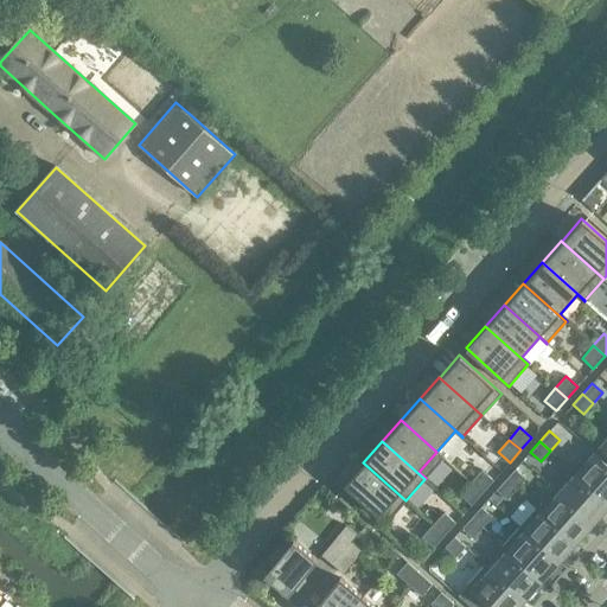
[(606,465),(589,449),(572,470),(606,500),(606,465)]
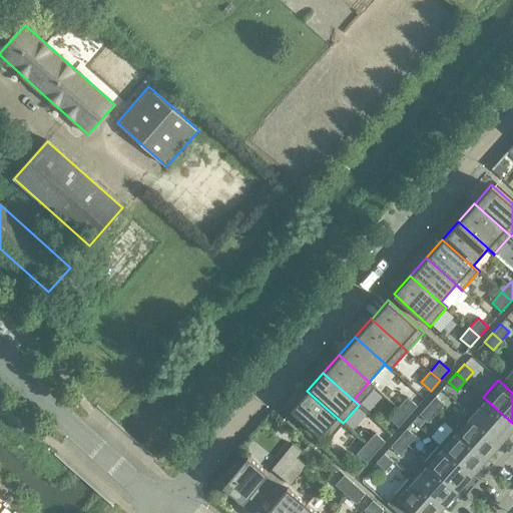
[(343,423),(307,391),(291,409),(327,442),(343,423)]
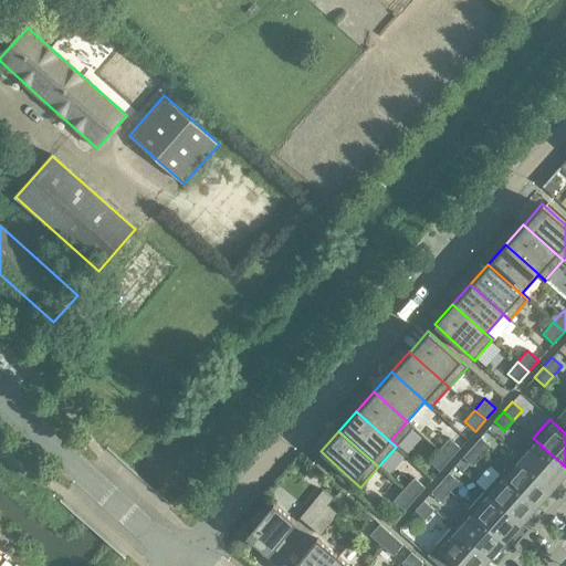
[(491,446),(481,437),(472,447),(481,456),(491,446)]
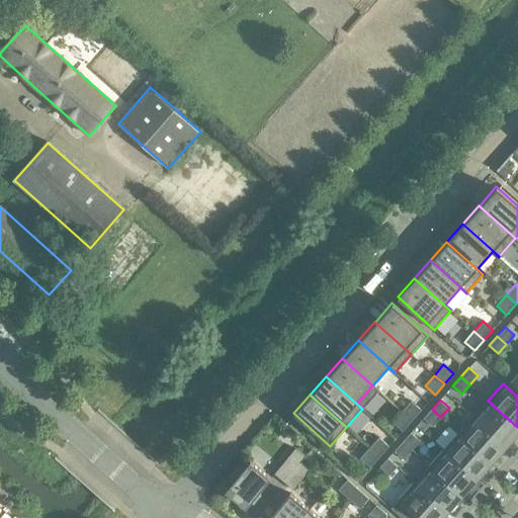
[(412,420),(421,410),(411,401),(402,411),(412,420)]
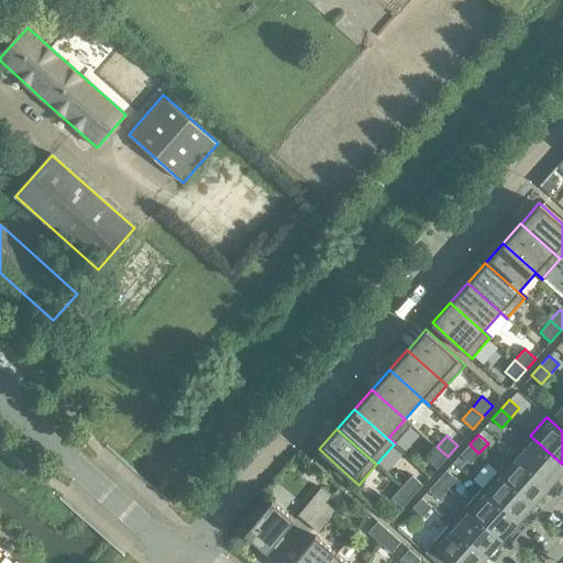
[(562,468),(562,464),(530,435),(514,453),(549,485),(550,484),(562,468)]
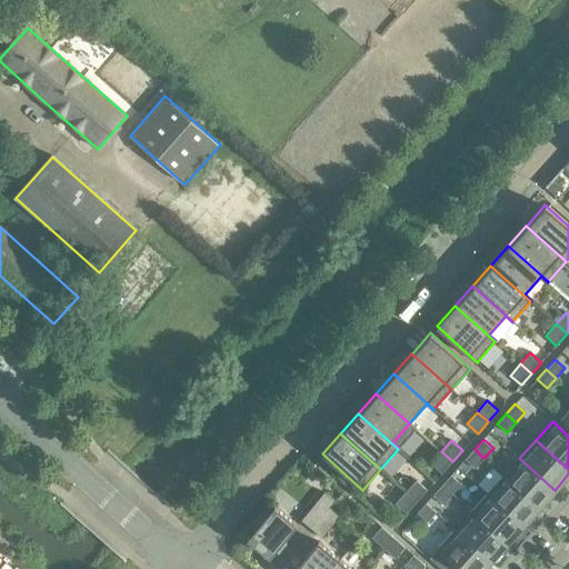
[(476,468),(483,458),(475,449),(466,459),(476,468)]
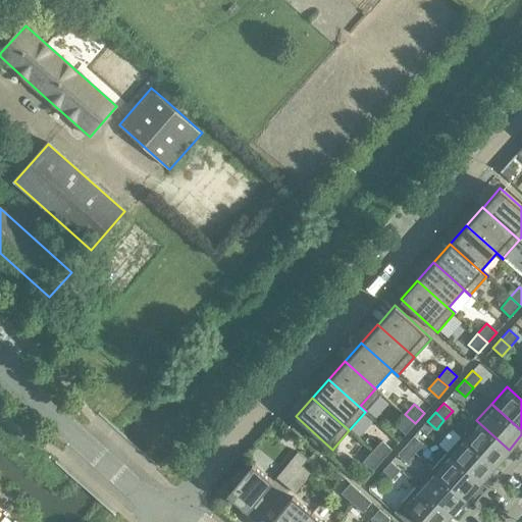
[(406,434),(415,423),(405,414),(396,425),(406,434)]
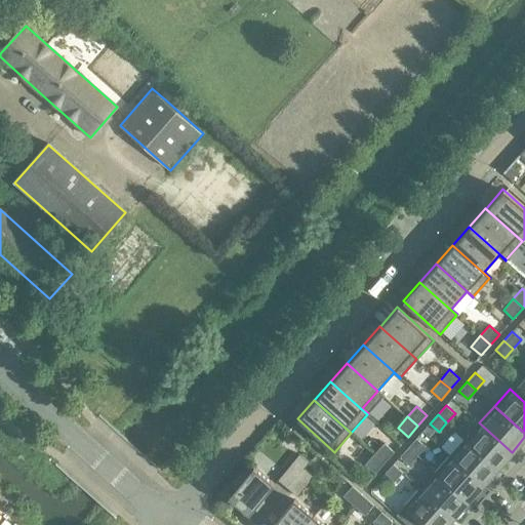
[(512,452),(479,422),(484,428),(471,443),(465,438),(465,439),(497,469),(497,468),(512,452)]
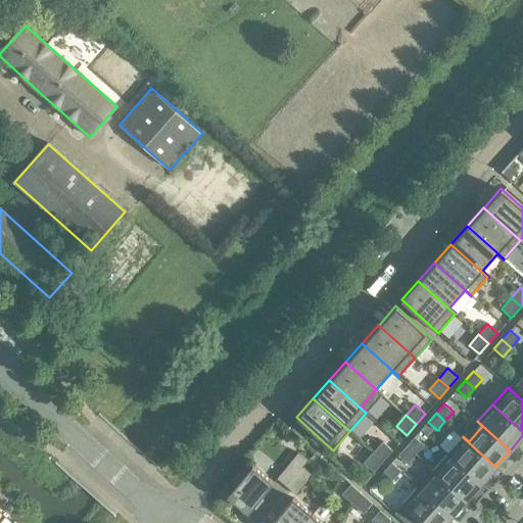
[(424,444),(415,436),(407,445),(416,454),(424,444)]
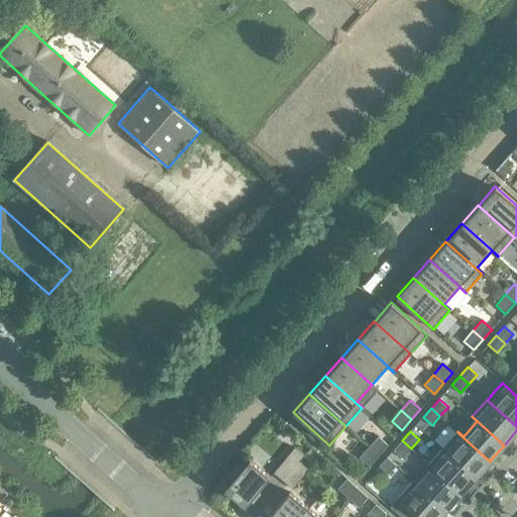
[(490,461),(457,432),(442,448),(476,478),(490,461)]
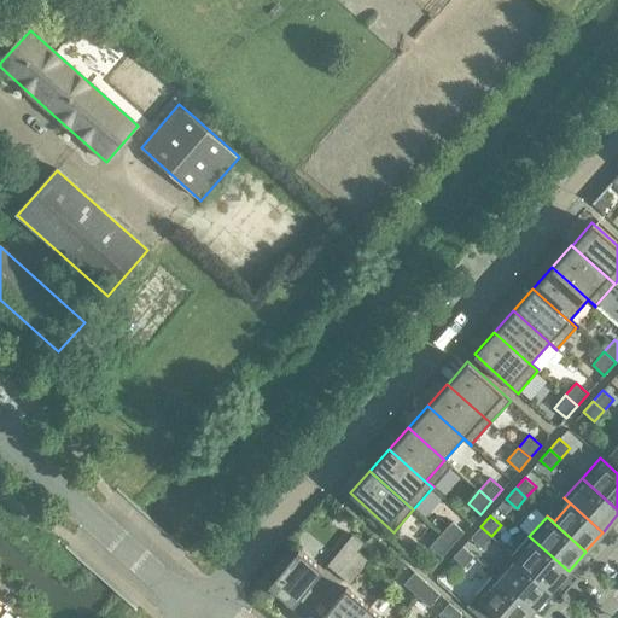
[(452,522),(441,534),(453,544),(464,532),(452,522)]
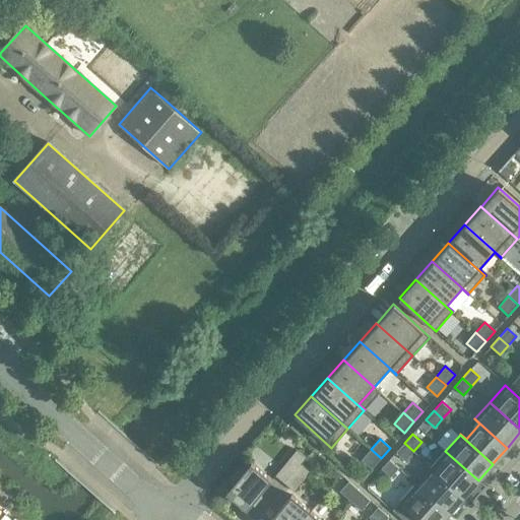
[(405,460),(413,451),(404,443),(396,452),(405,460)]
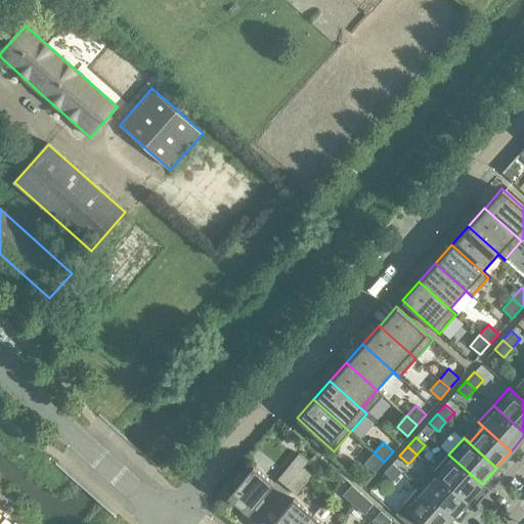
[(375,472),(384,462),(374,452),(364,464),(375,472)]
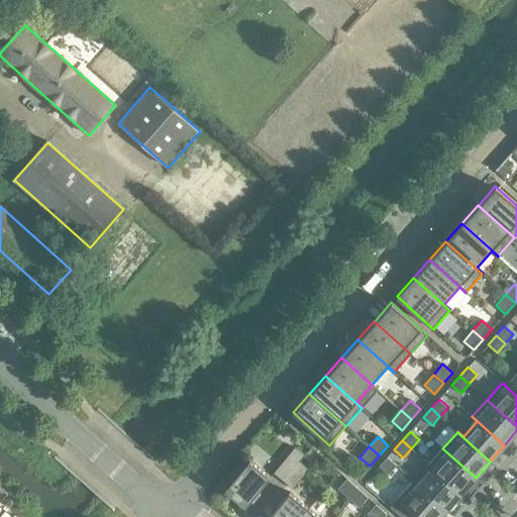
[(283,481),(304,455),(295,447),(274,473),(283,481)]
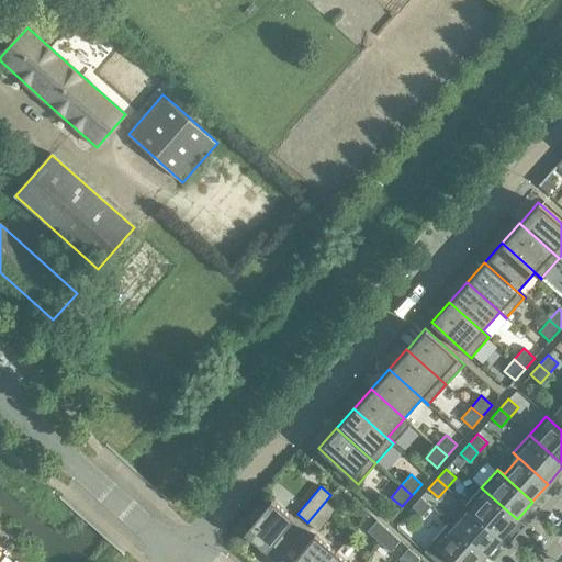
[(517,519),(481,487),(465,505),(501,537),(517,519)]
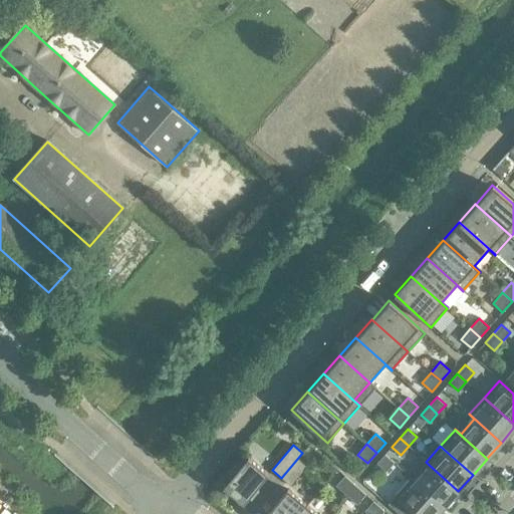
[(303,453),(302,453),(281,478),(291,486),(307,466),(298,459),(303,453)]
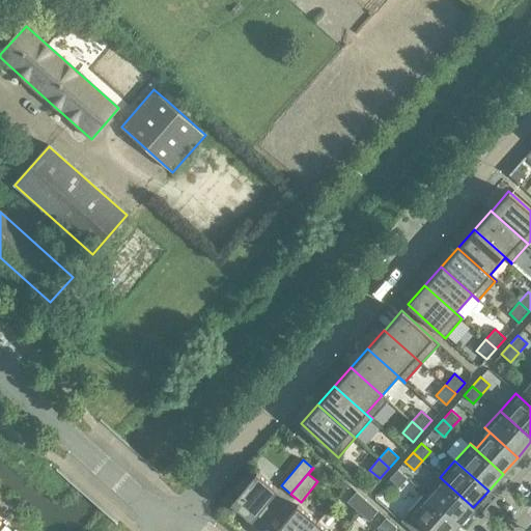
[(407,478),(397,470),(389,478),(398,487),(407,478)]
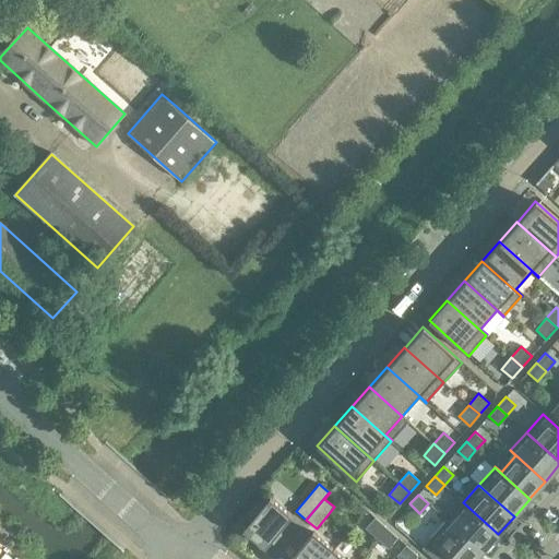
[(265,548),(293,514),(271,497),(263,506),(258,501),(246,515),(251,520),(244,530),(265,548)]
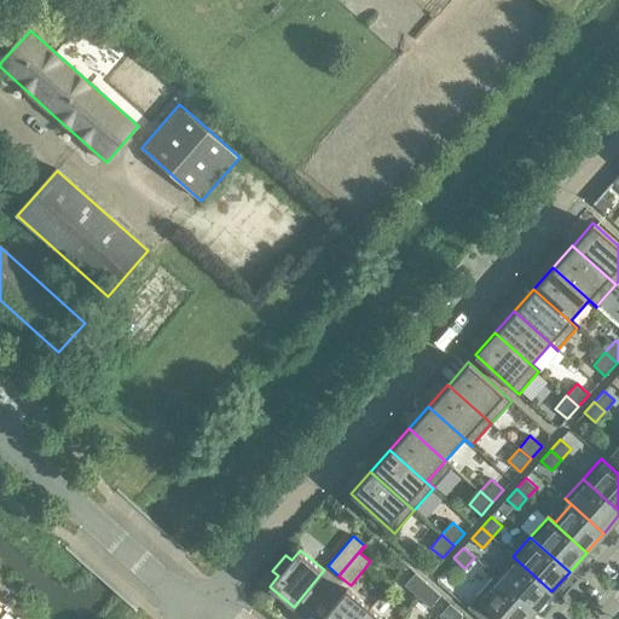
[(551,591),(513,556),(513,557),(519,562),(502,580),(496,574),(495,576),(533,611),(551,591)]
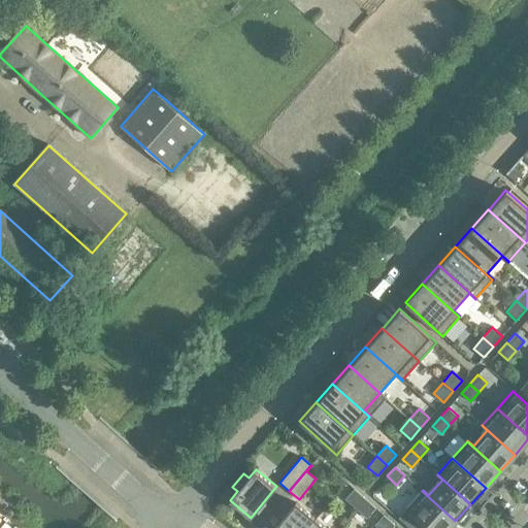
[(356,508),(365,498),(355,489),(345,499),(356,508)]
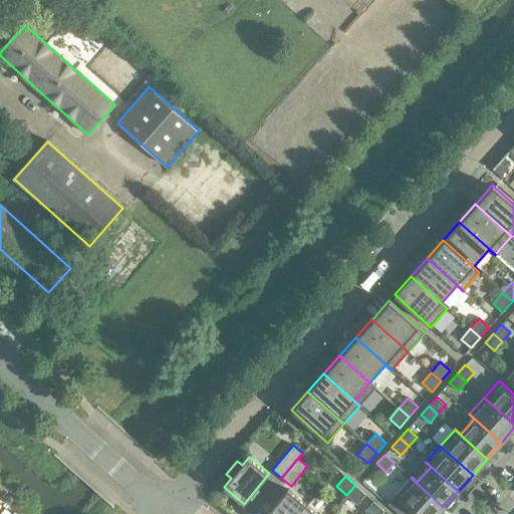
[(437,513),(443,507),(411,478),(388,504),(399,513),(437,513)]
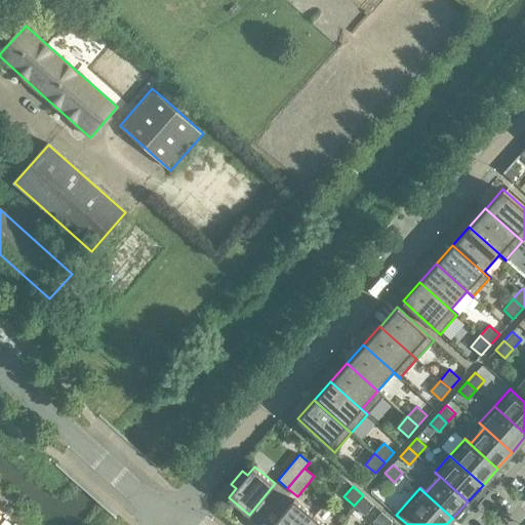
[(364,515),(373,506),(363,495),(354,506),(364,515)]
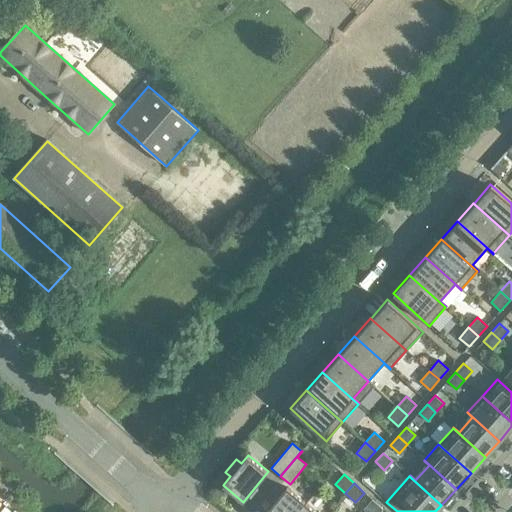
[(298,511),(306,503),(287,487),(266,511),(298,511)]
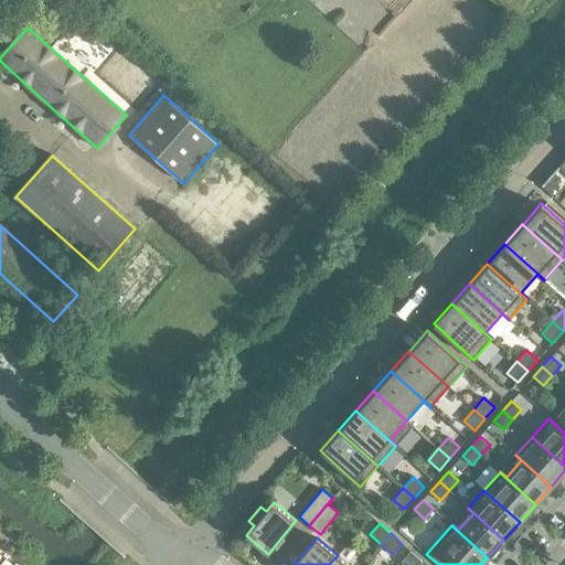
[(401,562),(404,564),(418,564),(423,562),(411,551),(401,562)]
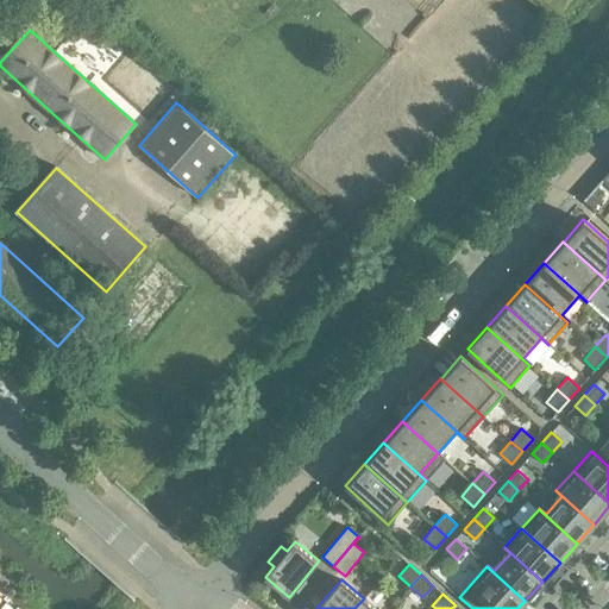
[(377,608),(364,598),(355,608),(377,608)]
